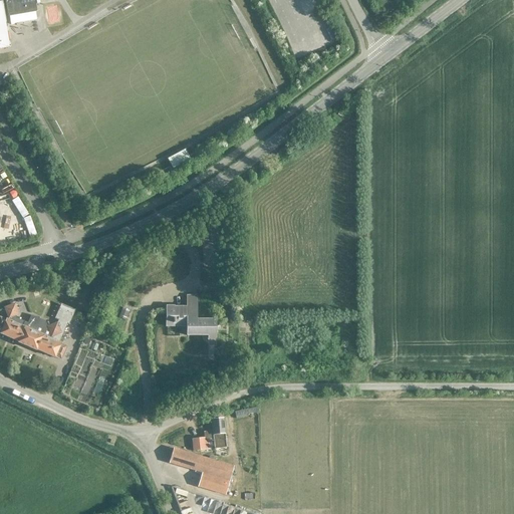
[(36,12),(34,0),(4,0),(8,17),(36,12)]
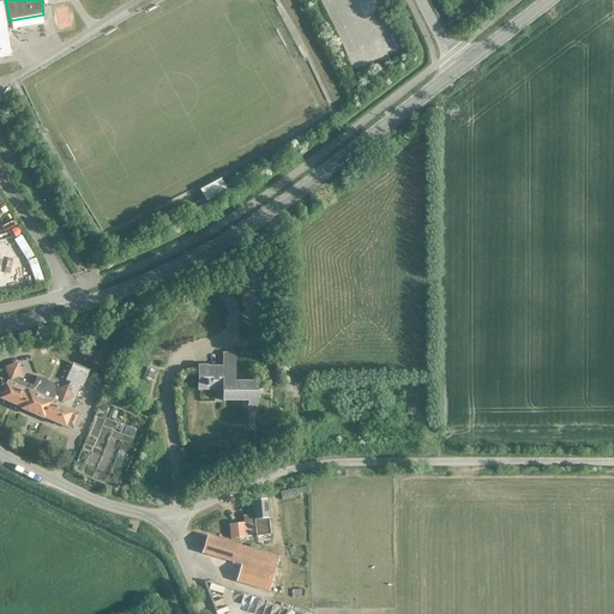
[(0,58),(12,56),(2,2),(0,2),(0,58)]
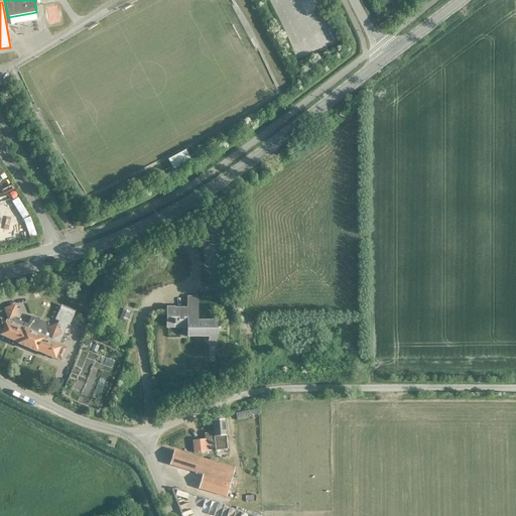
[(0,318),(0,334),(0,335),(18,343),(18,344),(36,352),(54,359),(54,358),(60,361),(67,348),(60,346),(60,345),(59,344),(68,326),(69,326),(75,313),(60,307),(54,319),(58,321),(56,326),(47,329),(45,323),(30,316),(27,325),(23,323),(16,319),(15,315),(18,314),(14,305),(5,309),(9,318),(7,321),(6,320),(6,321),(0,318)]
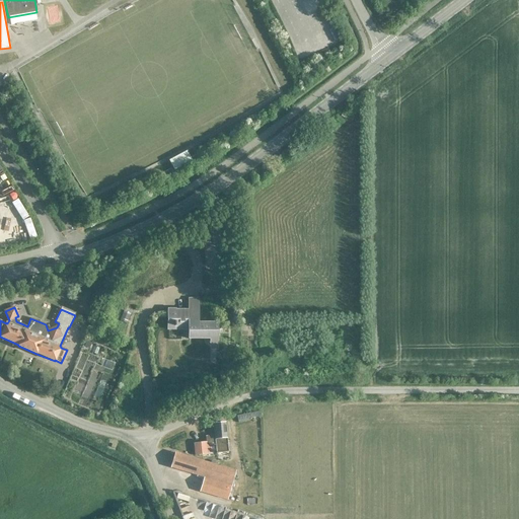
[(217,349),(217,339),(217,323),(198,323),(198,310),(167,310),(167,329),(189,329),(189,339),(210,339),(210,349),(217,349)]
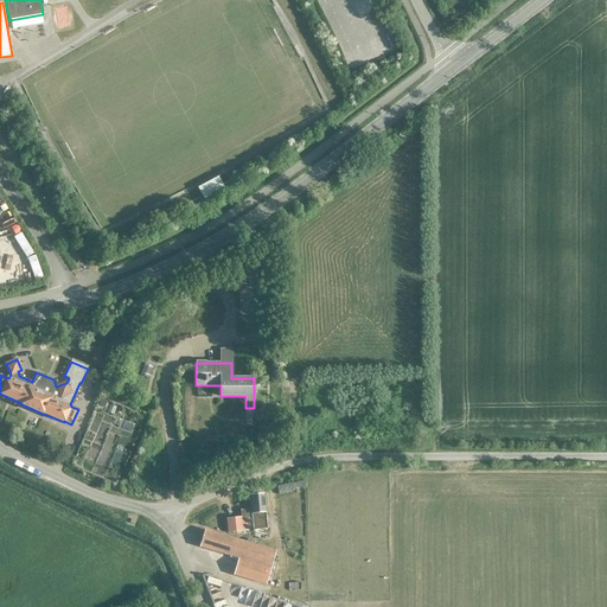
[(148,379),(152,368),(145,364),(140,376),(148,379)]
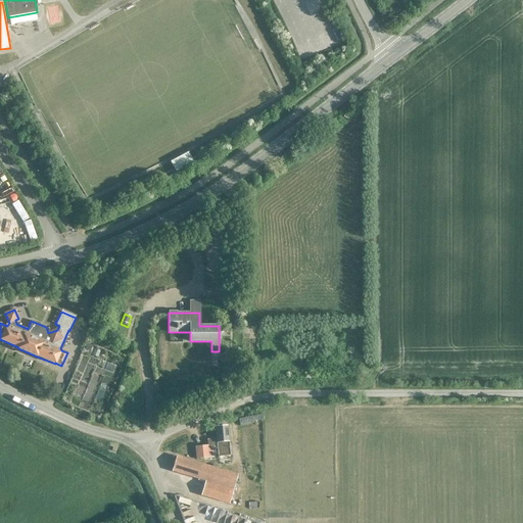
[(215,427),(216,438),(207,439),(207,445),(195,446),(196,459),(230,456),(227,426),(215,427)]
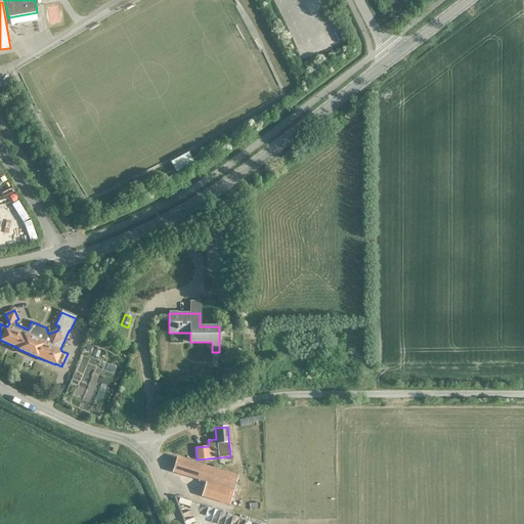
[(173,472),(183,475),(206,482),(202,496),(228,505),(237,476),(177,457),(173,472)]
